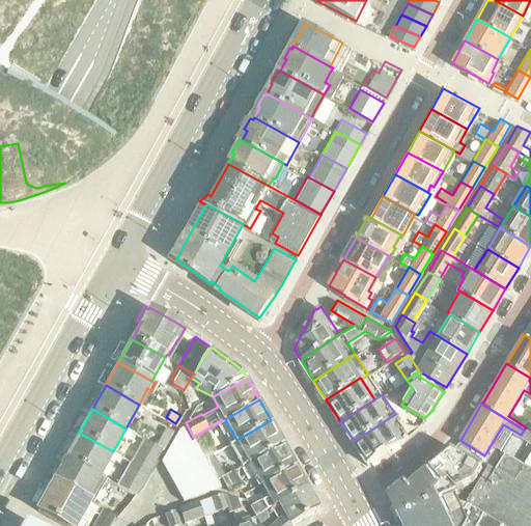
[(408,434),(395,414),(354,441),(362,454),(367,463),(401,440),(401,439),(408,434)]
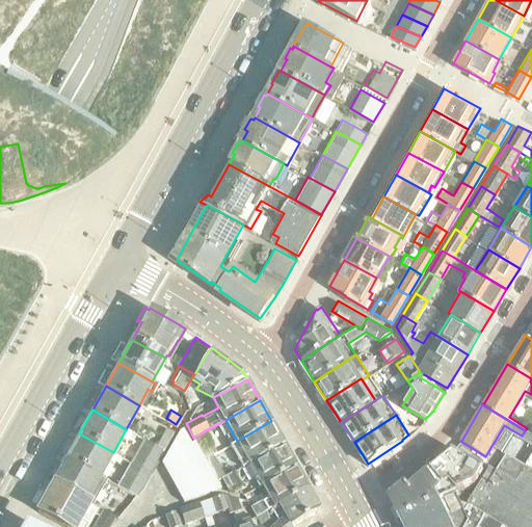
[(284,443),(271,421),(237,441),(231,444),(242,466),(248,462),(284,443)]
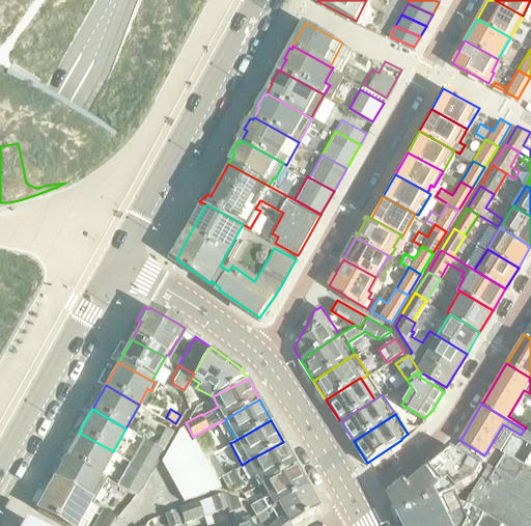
[(142,437),(162,448),(172,428),(164,424),(154,443),(142,437)]
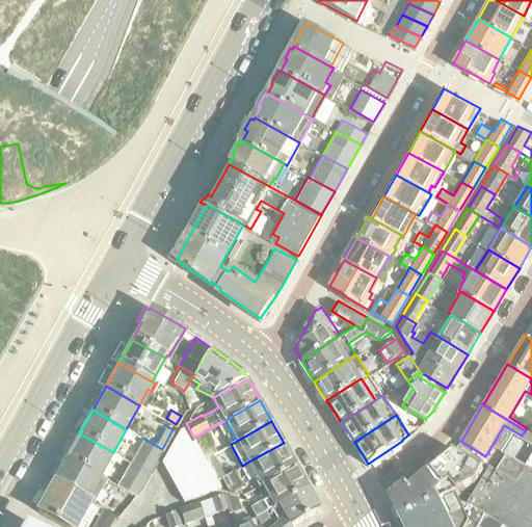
[(204,458),(194,440),(190,442),(183,427),(179,430),(161,463),(182,501),(219,488),(204,458)]
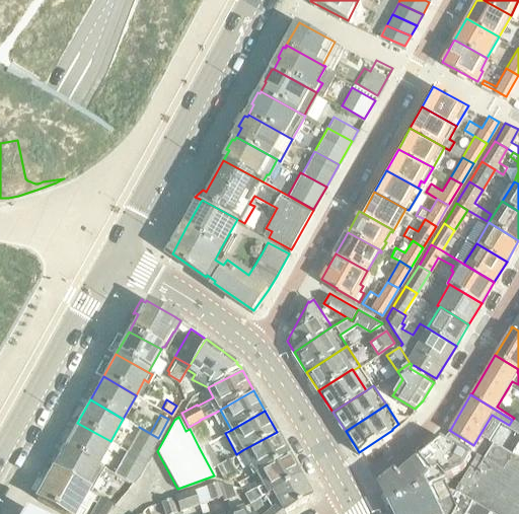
[(200,447),(209,442),(211,441),(200,421),(189,427),(190,429),(200,447)]
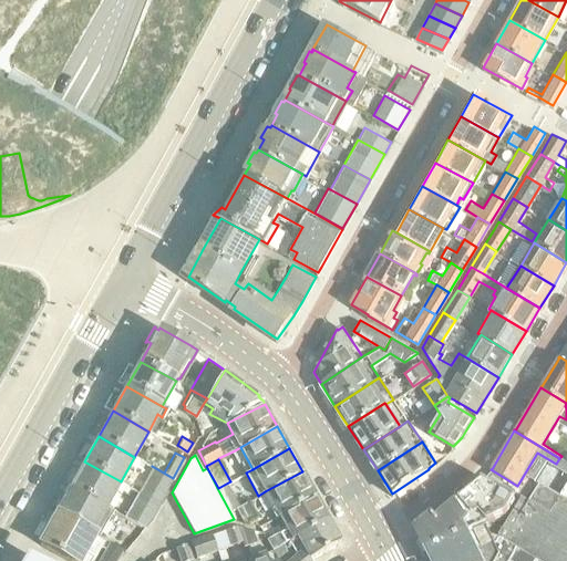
[(84,461),(70,487),(106,507),(121,481),(84,461)]
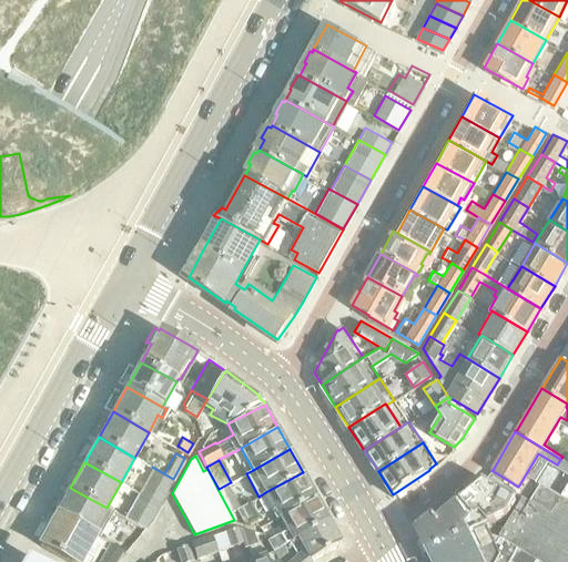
[(138,492),(143,496),(159,503),(173,479),(152,467),(138,492)]
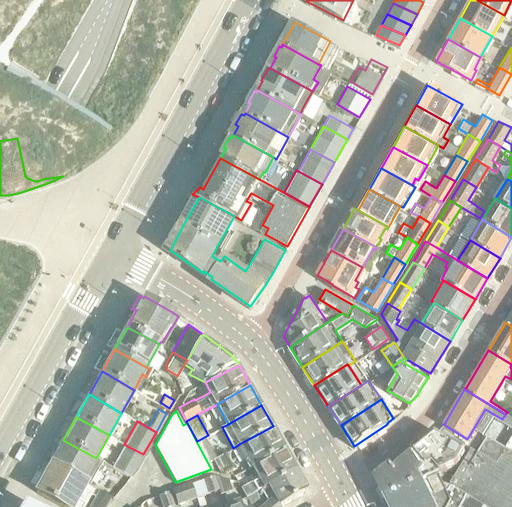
[(284,447),(273,426),(239,444),(251,466),(284,447)]
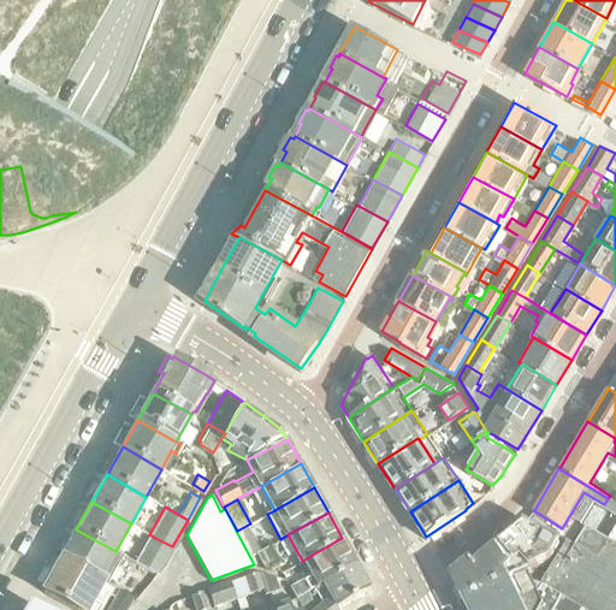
[(546,557),(551,550),(557,539),(525,520),(456,576),(455,581),(462,596),(511,573),(526,562),(528,566),(546,557)]
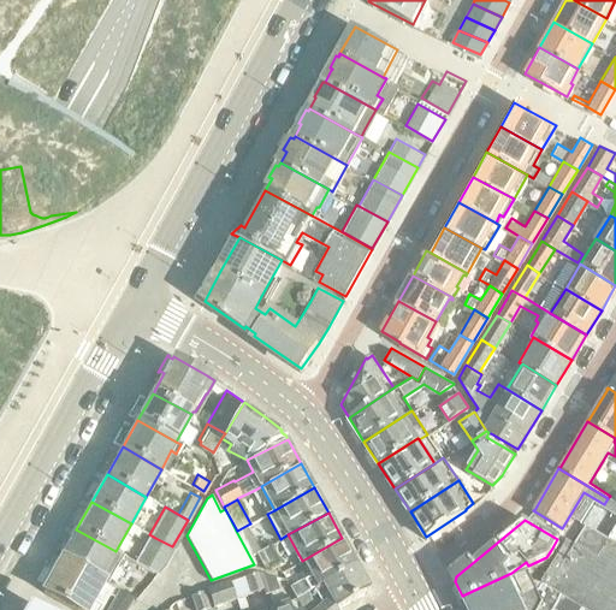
[(586,521),(575,542),(597,554),(608,534),(586,521)]
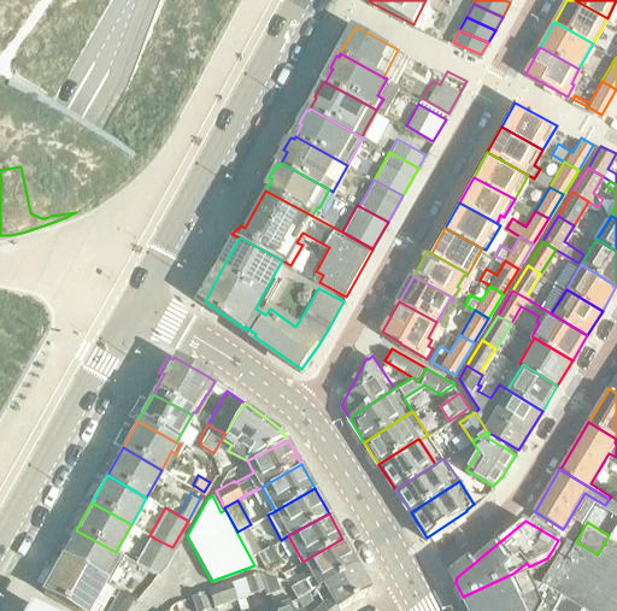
[(248,526),(238,532),(250,556),(257,553),(262,550),(248,526)]
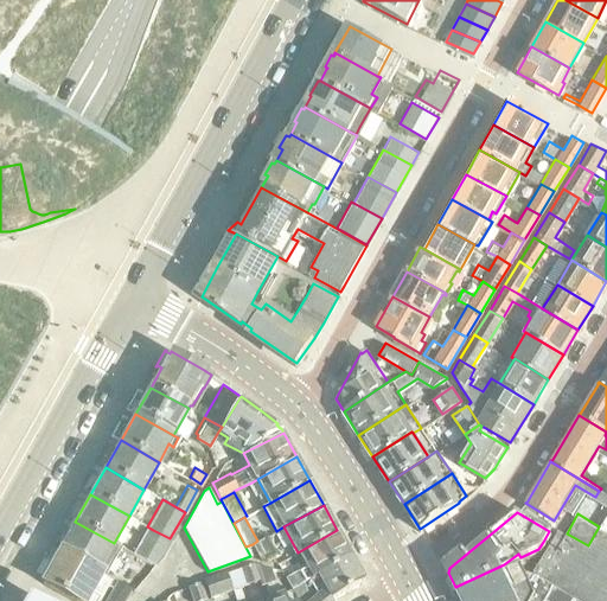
[(61,548),(95,568),(100,569),(114,543),(75,522),(61,548)]
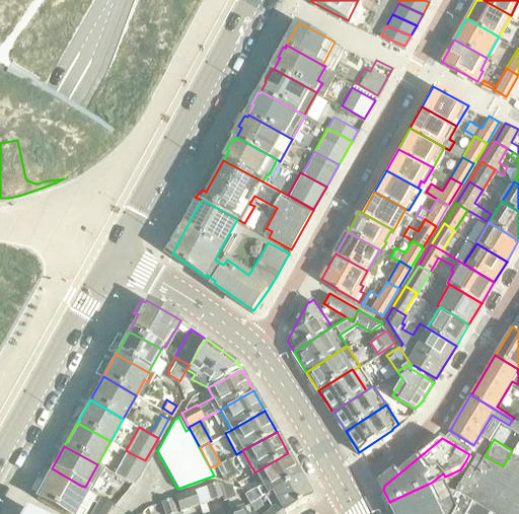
[(518,513),(518,454),(513,451),(512,450),(503,466),(484,499),(450,513),(489,513),(492,510),(499,513),(518,513)]
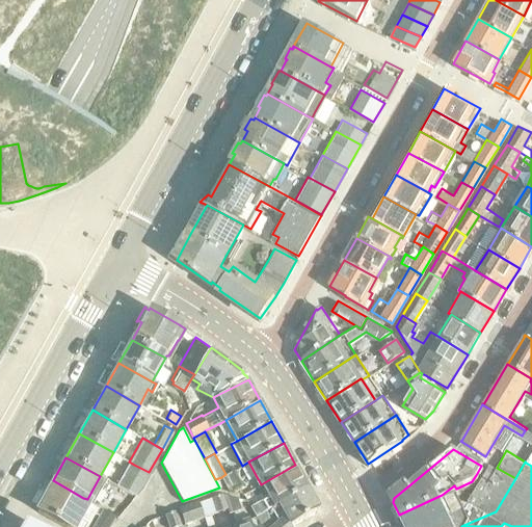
[(497,468),(488,462),(485,468),(479,477),(487,483),(497,468)]
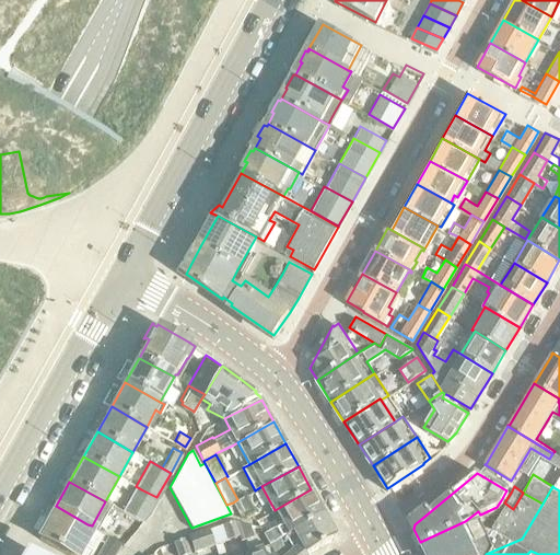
[(156,497),(141,489),(138,495),(136,494),(130,505),(132,506),(127,513),(141,521),(148,513),(156,497)]
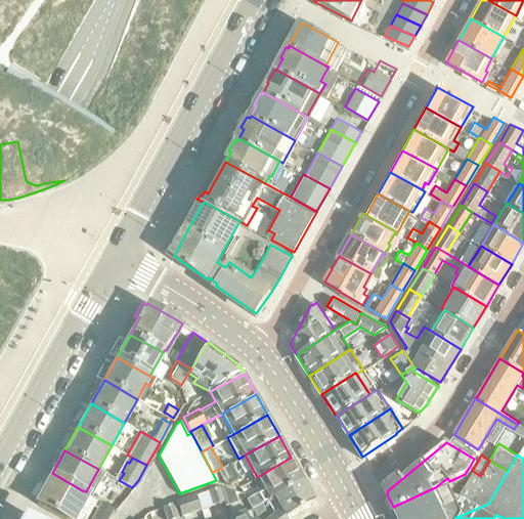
[(303,479),(291,458),(257,477),(263,487),(257,490),(257,489),(246,495),(252,508),(303,479)]
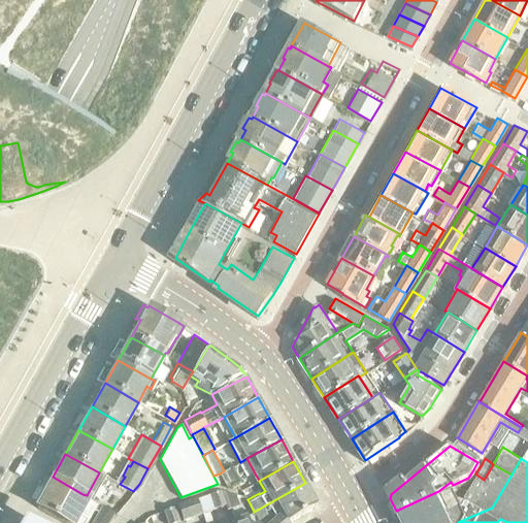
[(224,470),(220,474),(225,485),(230,486),(231,483),(237,479),(231,466),(224,470)]
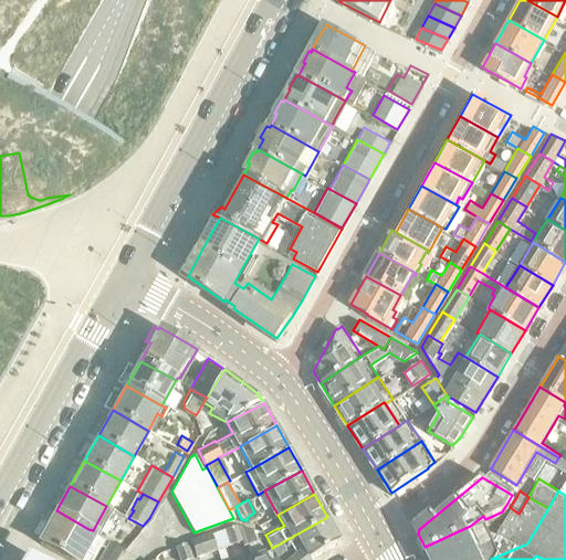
[(478,541),(470,526),(425,547),(430,559),(491,559),(519,514),(510,507),(490,541),(488,537),(478,541)]
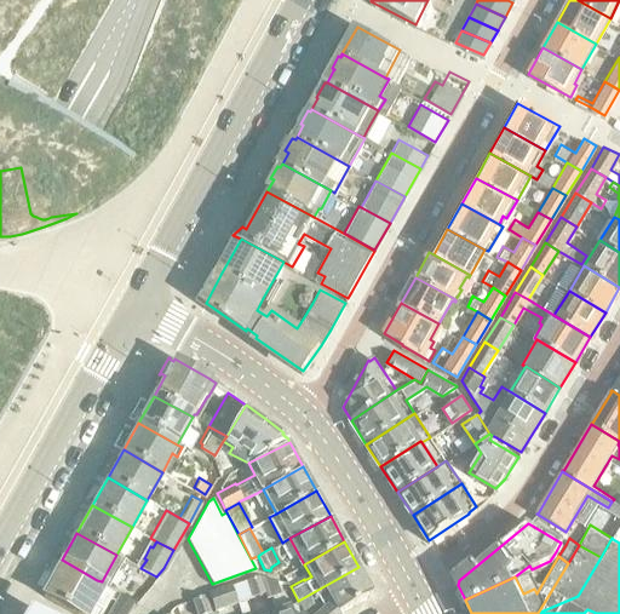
[(108,613),(112,609),(112,608),(110,607),(109,607),(103,603),(103,604),(93,598),(102,583),(102,581),(97,580),(62,560),(52,575),(49,573),(49,572),(39,589),(40,589),(41,587),(45,590),(44,592),(81,613),(108,613)]
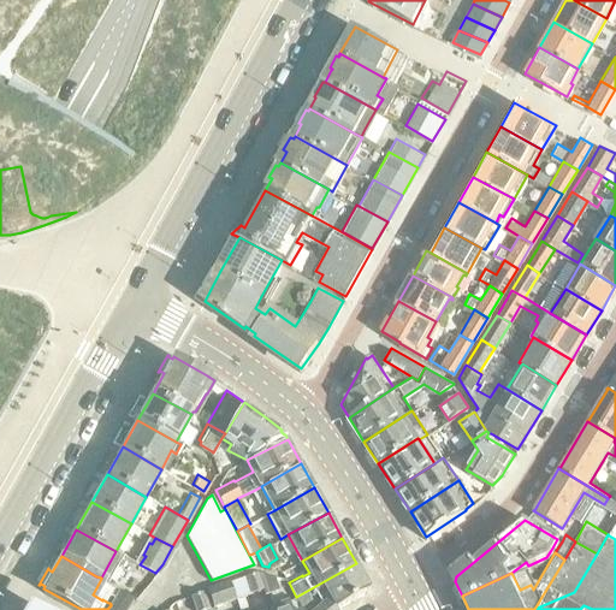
[(356,563),(296,597),(301,609),(339,609),(337,605),(339,604),(339,603),(350,597),(354,596),(354,594),(366,588),(369,587),(356,563)]
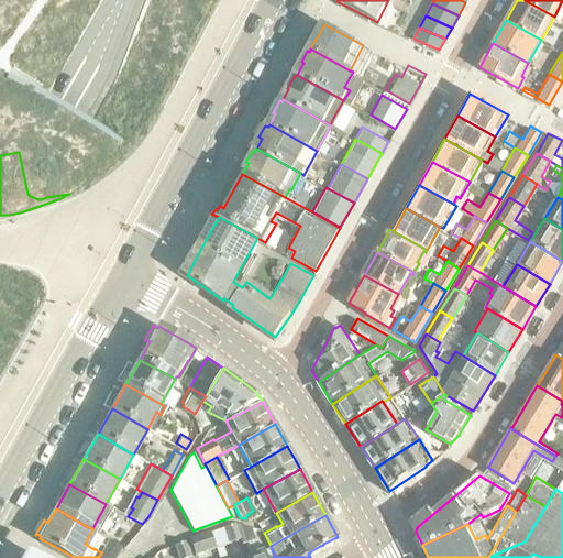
[(240,536),(234,521),(223,525),(229,540),(240,536)]
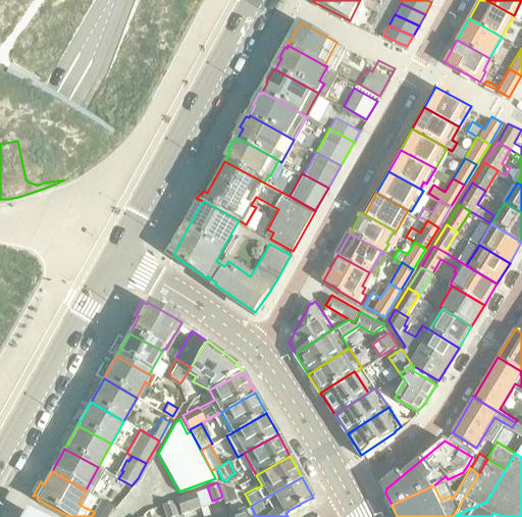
[(217,482),(222,497),(224,502),(237,498),(233,487),(217,482)]
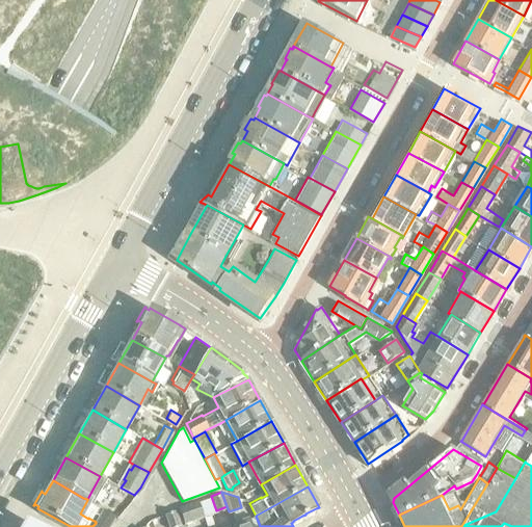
[(196,501),(202,514),(209,510),(205,498),(196,501)]
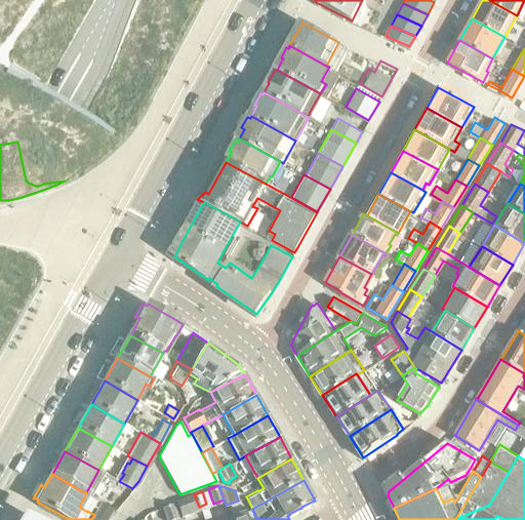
[(200,510),(199,507),(194,494),(174,501),(180,517),(200,510)]
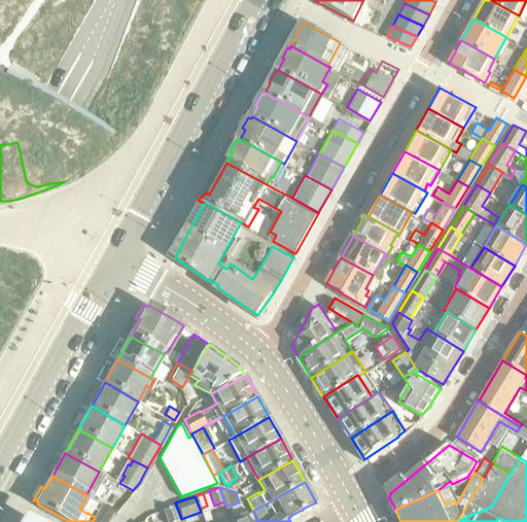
[(102,501),(100,502),(102,503),(95,518),(92,521),(106,521),(114,509),(115,509),(119,502),(110,497),(106,503),(102,501)]
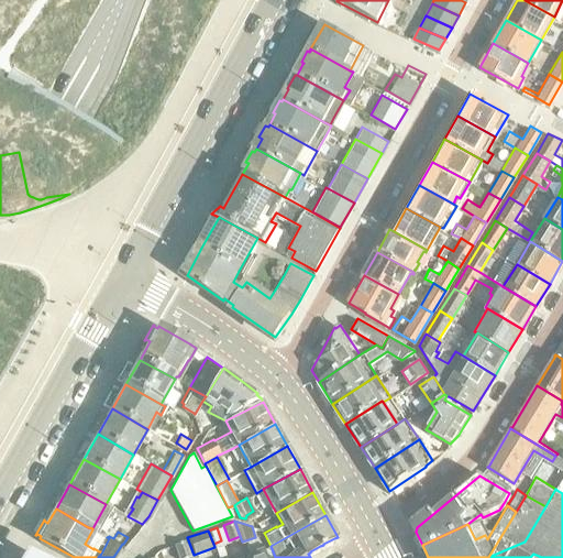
[(183,539),(169,544),(174,557),(177,557),(188,555),(183,539)]
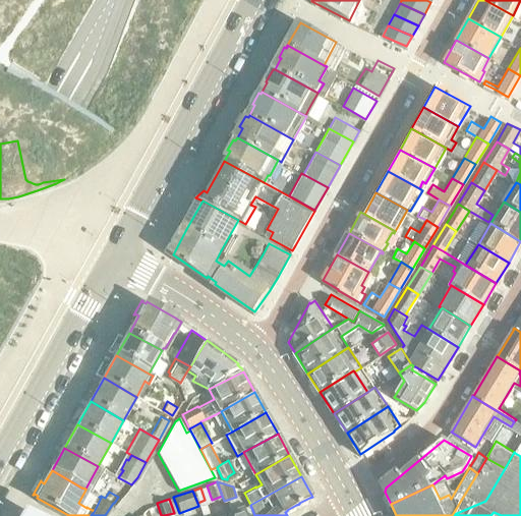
[(254,515),(250,505),(242,507),(242,506),(228,511),(229,515),(254,515)]
